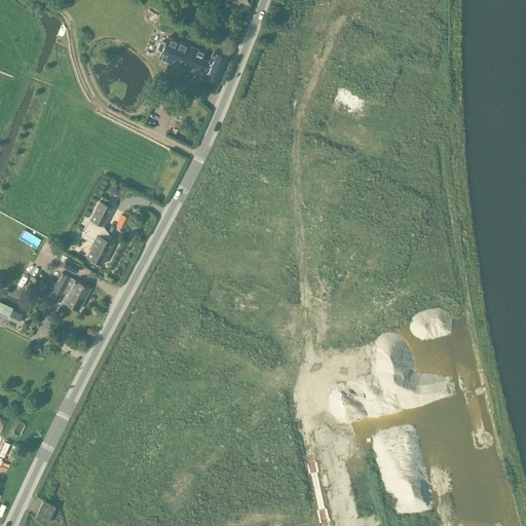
[(165,42),(162,41),(159,42),(157,48),(158,50),(161,52),(159,58),(176,65),(181,67),(197,73),(199,68),(205,70),(202,76),(219,82),(229,58),(213,51),(209,61),(202,59),(205,52),(167,37),(165,42)]
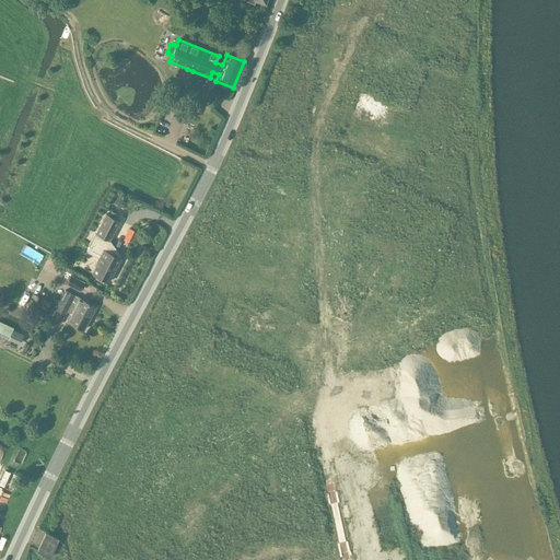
[(105,213),(95,233),(89,246),(102,254),(92,273),(109,282),(121,258),(102,248),(107,240),(109,241),(120,221),(105,213)]
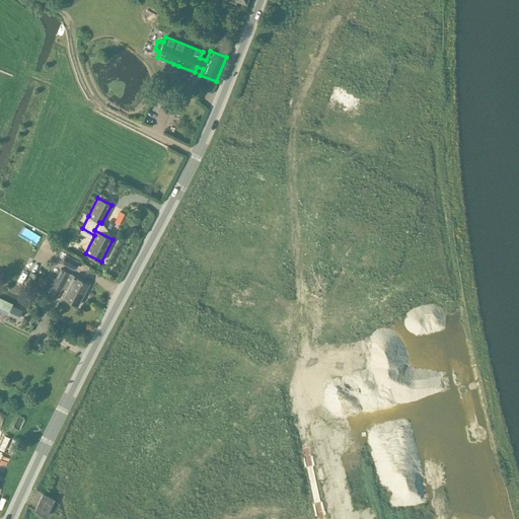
[(61,264),(75,270),(79,262),(66,254),(61,264)]
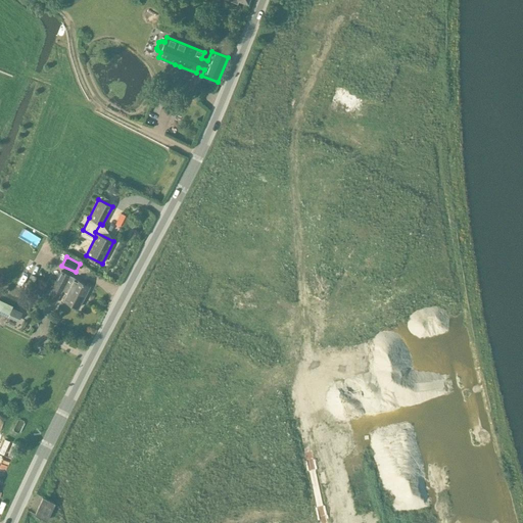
[(62,272),(57,282),(85,296),(90,286),(76,279),(70,277),(72,276),(62,272)]
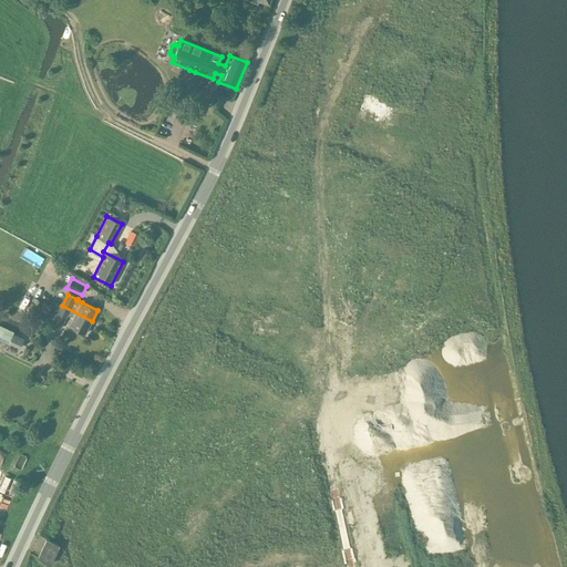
[(69,325),(70,326),(85,333),(92,321),(62,306),(52,325),(60,329),(68,315),(72,317),(69,325)]
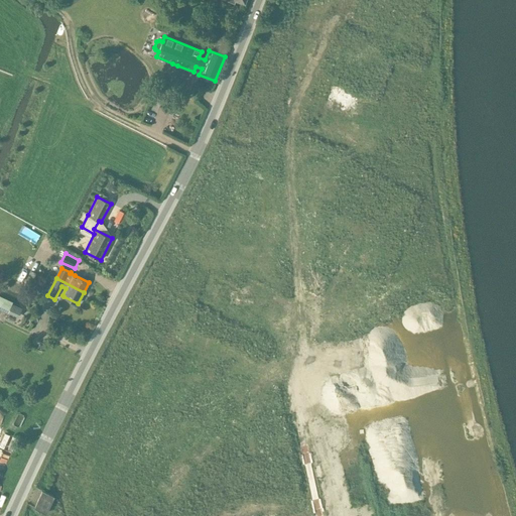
[(0,306),(4,308),(3,310),(19,317),(24,306),(0,295),(0,306)]
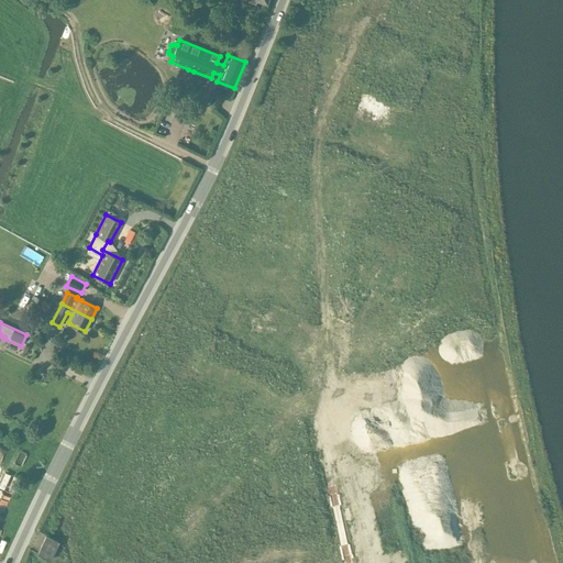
[(51,560),(59,541),(46,534),(37,553),(51,560)]
